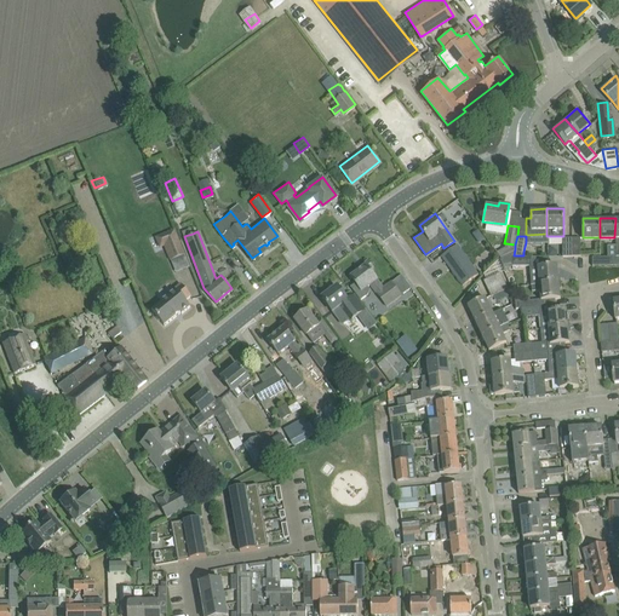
[(178,252),(171,254),(178,271),(189,264),(181,241),(176,242),(178,252)]
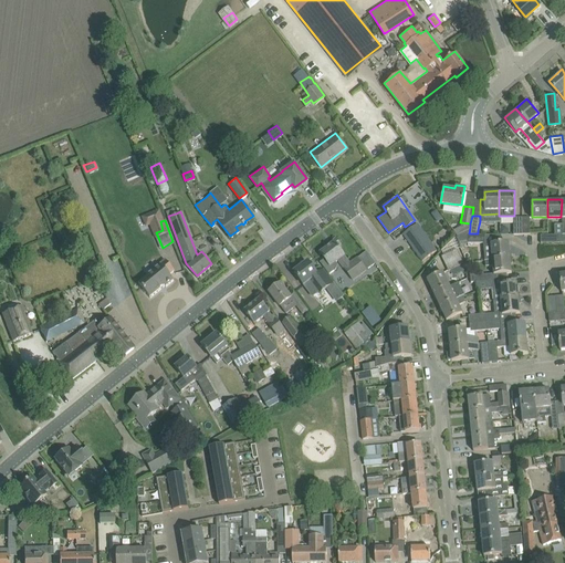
[(416,221),(410,226),(401,231),(421,259),(436,249),(416,221)]
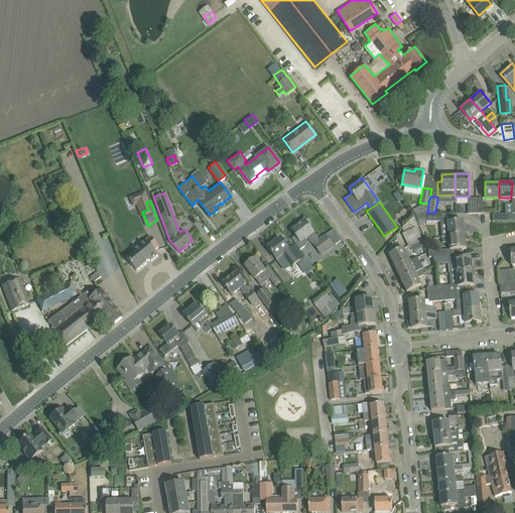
[(408,245),(422,238),(416,225),(420,223),(414,215),(401,226),(403,231),(402,232),(405,238),(408,245)]
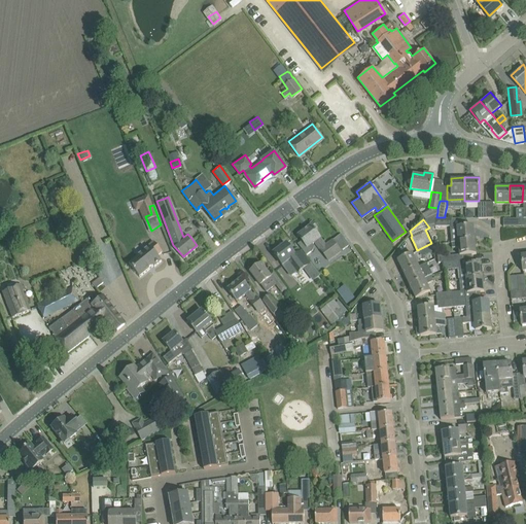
[(325,243),(314,228),(316,225),(312,220),(305,225),(306,226),(297,234),(302,239),(297,242),(306,253),(311,248),(312,248),(312,247),(313,246),(313,245),(313,244),(313,243),(312,242),(312,241),(314,240),(327,257),(340,249),(331,238),(325,243)]
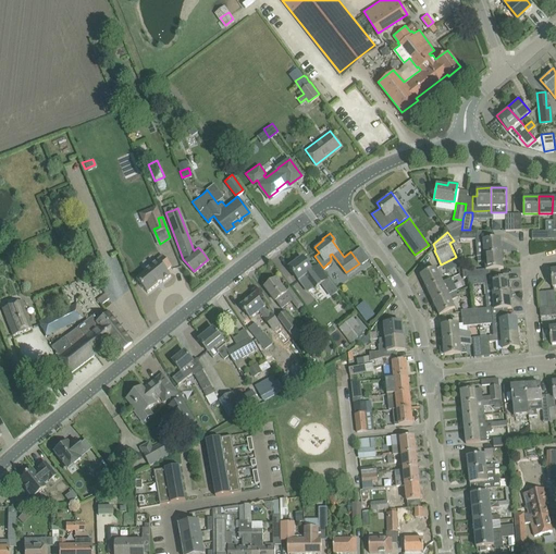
[(118,247),(128,245),(126,234),(115,237),(118,247)]
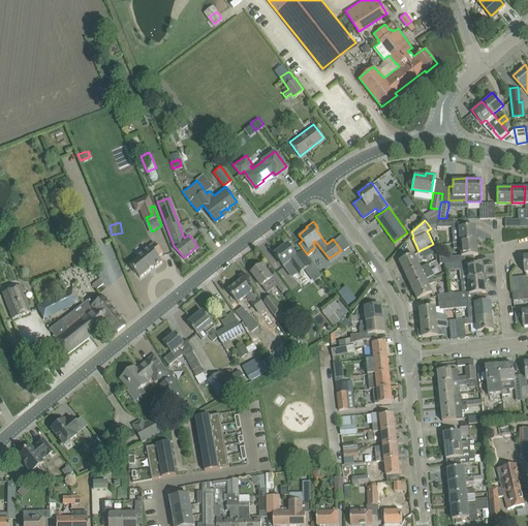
[(458,226),(452,227),(453,241),(475,239),(475,234),(474,225),(464,226),(458,226)]
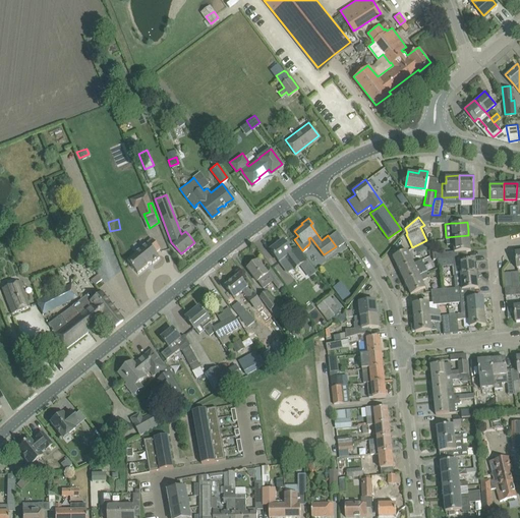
[(468,235),(446,237),(446,243),(453,242),(454,249),(454,250),(466,249),(470,249),(469,240),(468,235)]
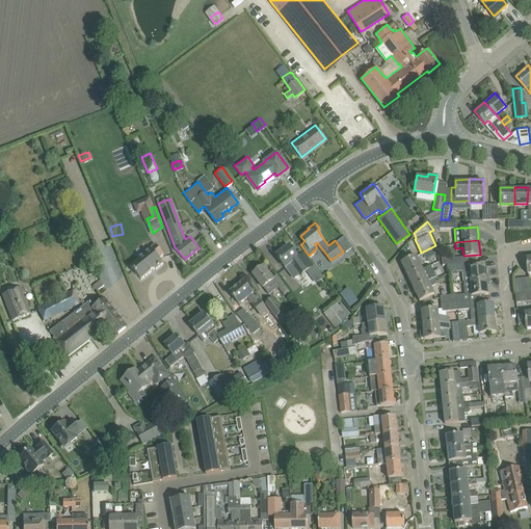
[(133,265),(143,278),(157,266),(158,266),(165,261),(161,256),(166,252),(158,242),(152,247),(153,247),(133,265)]
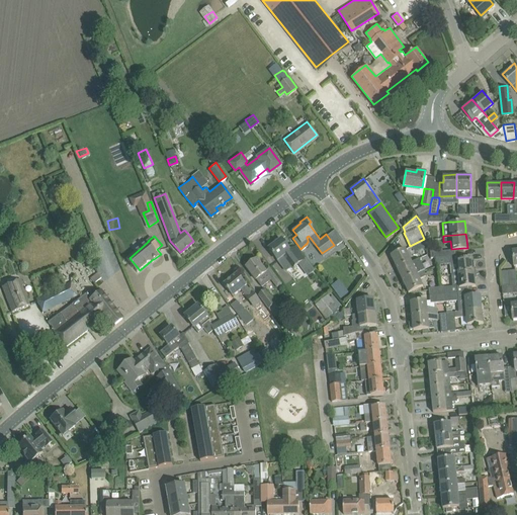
[(281,238),(268,247),(277,259),(277,258),(284,268),(290,264),(292,266),(305,257),(294,245),(289,249),(281,238)]
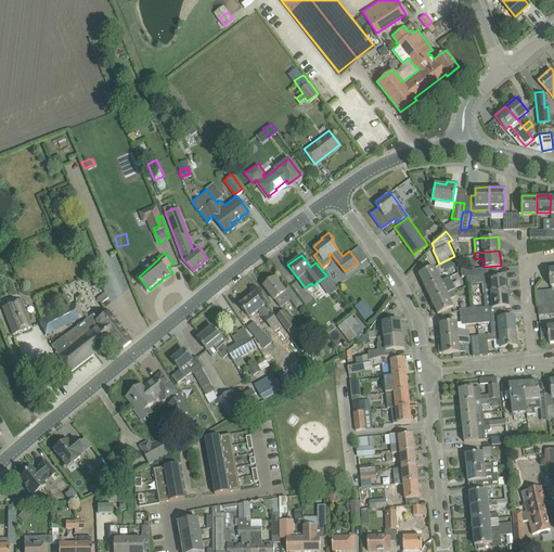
[(466,274),(481,272),(480,265),(466,266),(466,274)]
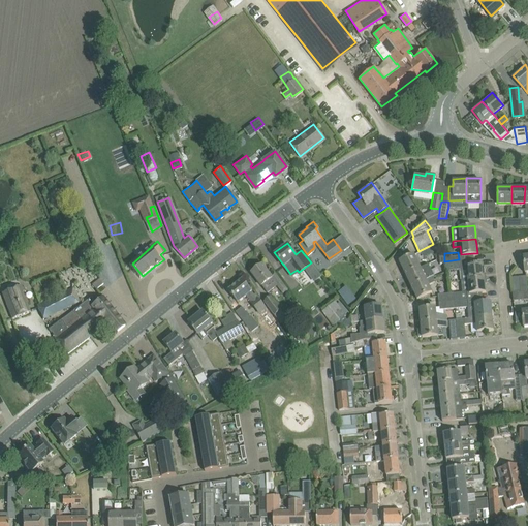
[(404,273),(420,266),(413,253),(399,259),(404,273)]
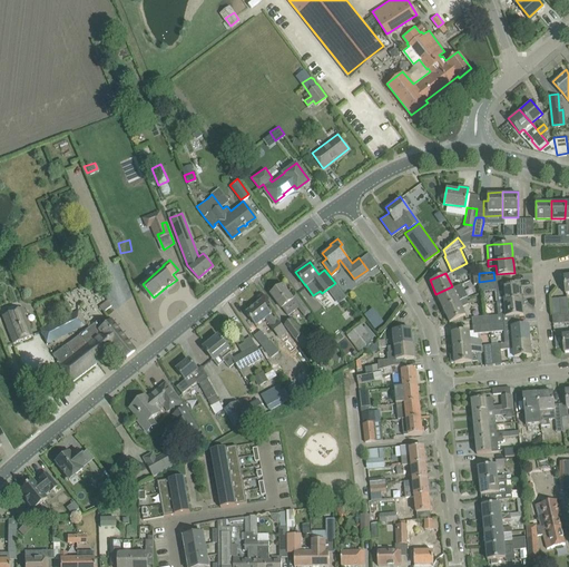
[(467,295),(461,282),(452,286),(435,294),(442,306),(467,295)]
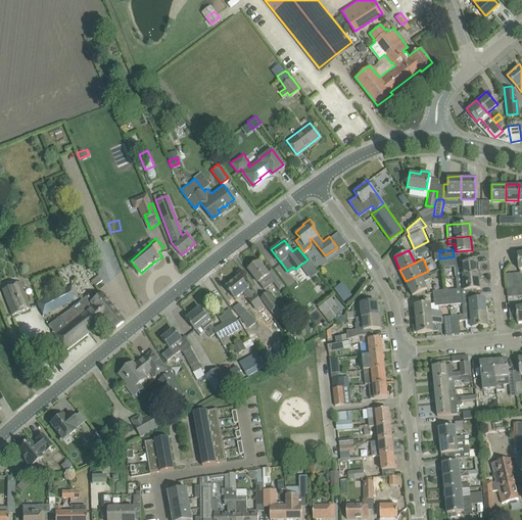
[(87,278),(95,275),(89,260),(80,264),(87,278)]
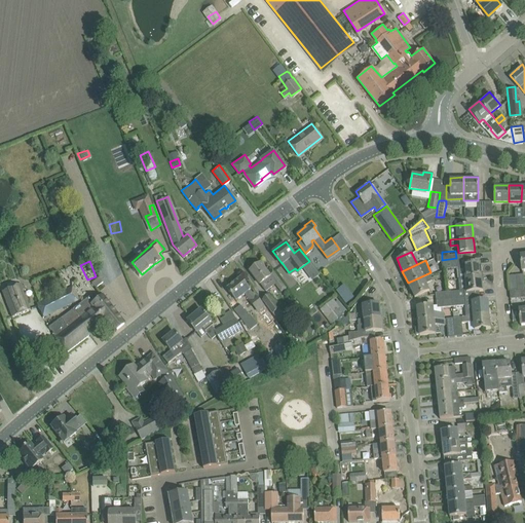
[(268,272),(266,269),(260,261),(249,269),(259,282),(265,289),(274,283),(280,290),(286,287),(272,269),(268,272)]
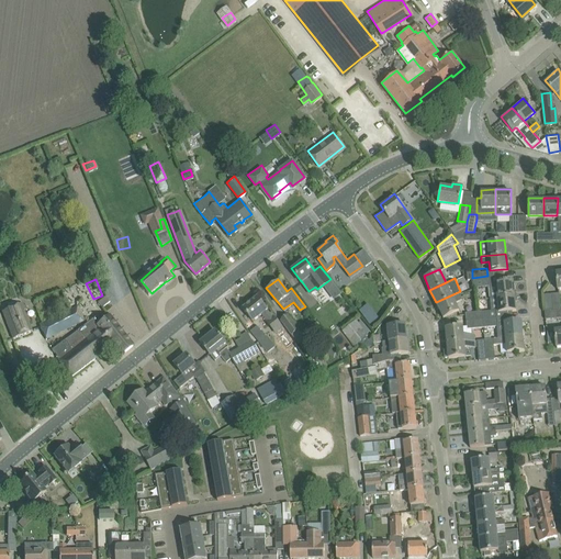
[(513,279),(487,281),(489,297),(514,294),(513,279)]
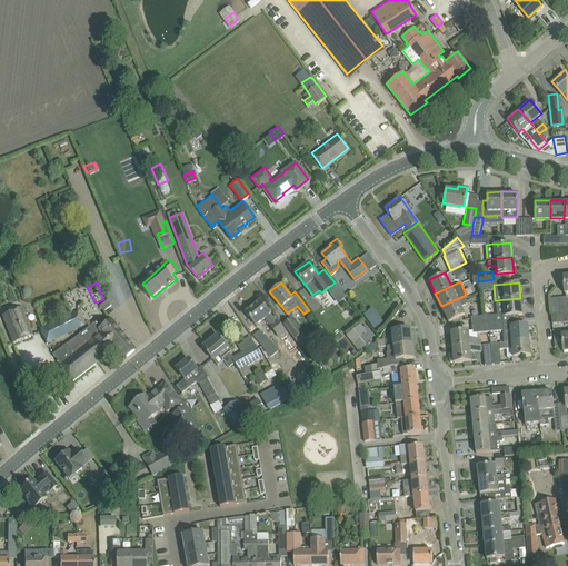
[(81,298),(88,291),(80,284),(73,290),(81,298)]
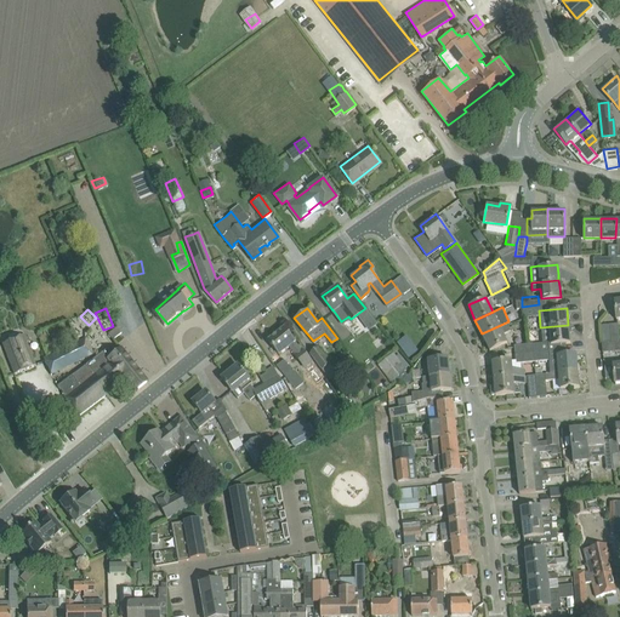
[(73,331),(81,330),(78,314),(69,316),(73,331)]
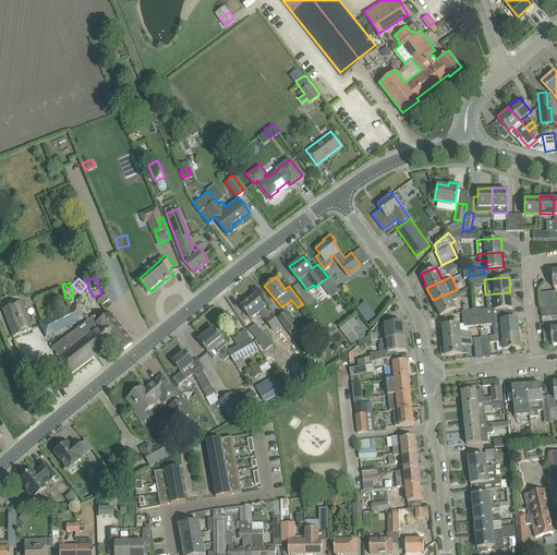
[(439,314),(449,310),(455,306),(451,299),(458,296),(455,290),(457,289),(433,300),(439,314)]
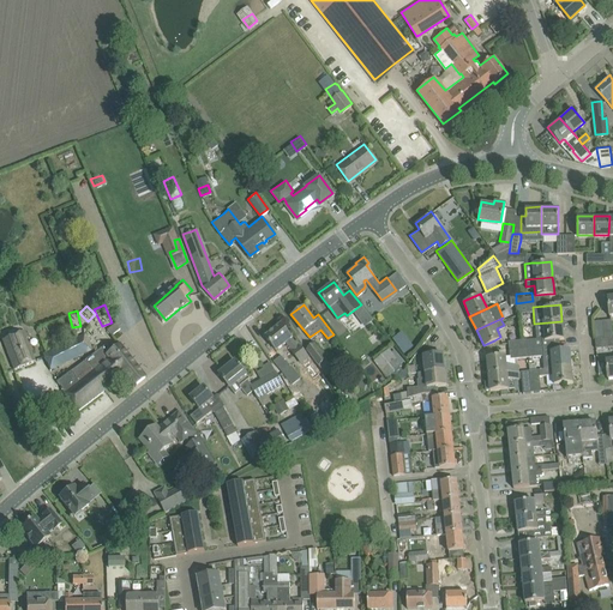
[(593,319),(595,338),(612,336),(610,318),(601,319),(593,319)]
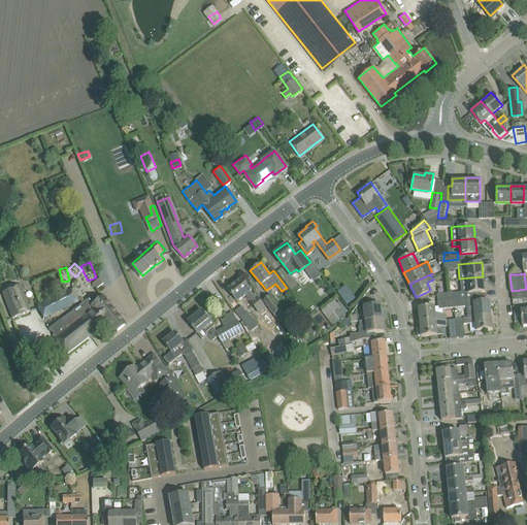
[(461,290),(452,290),(453,298),(465,297),(465,292),(480,291),(484,290),(483,282),(483,276),(459,279),(461,290)]
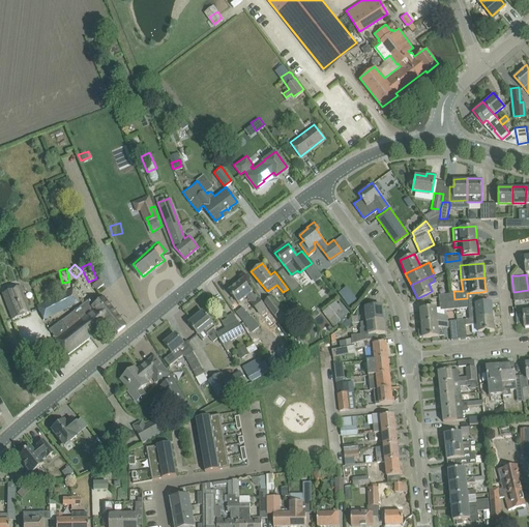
[(256,296),(247,286),(241,279),(228,289),(237,301),(246,294),(251,300),(250,300),(259,313),(266,306),(257,296),(256,296)]
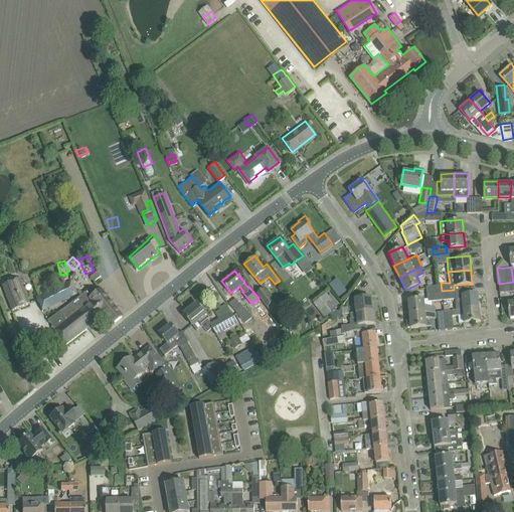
[(11,308),(28,302),(25,294),(26,293),(20,276),(1,283),(11,308)]
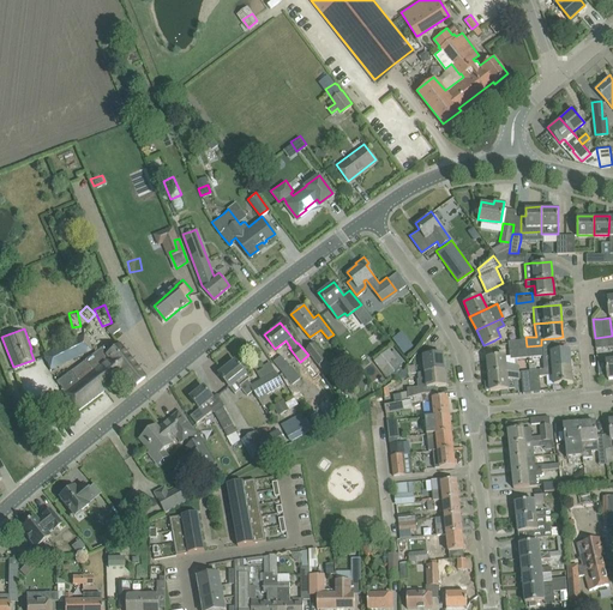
[(394,334),(391,336),(403,351),(413,344),(402,328),(394,334)]
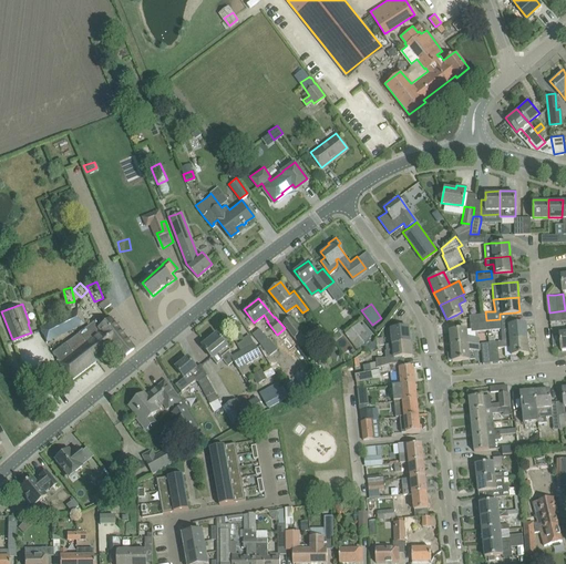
[(47,339),(84,320),(78,305),(39,325),(47,339)]
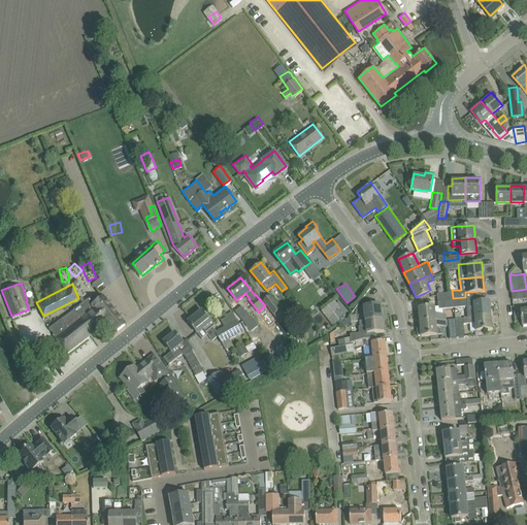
[(512,298),(519,297),(526,296),(526,289),(512,291),(512,298)]
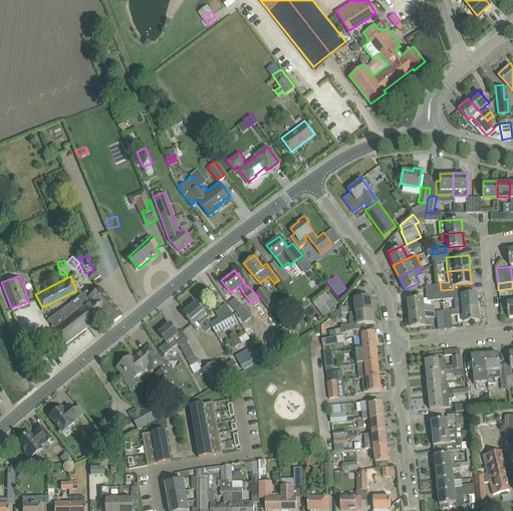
[(435,283),(425,284),(426,292),(441,290),(440,282),(438,283),(435,283)]
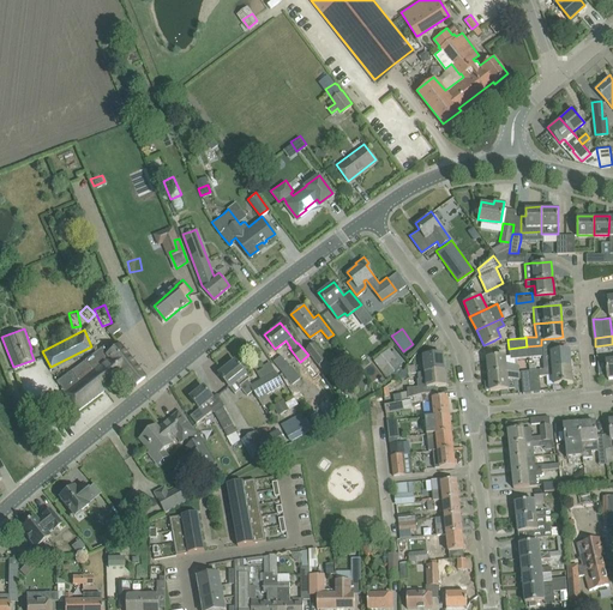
[(137,366),(118,342),(108,348),(104,343),(56,380),(60,385),(59,387),(76,409),(103,388),(106,391),(112,386),(109,384),(121,374),(131,386),(144,375),(137,366)]
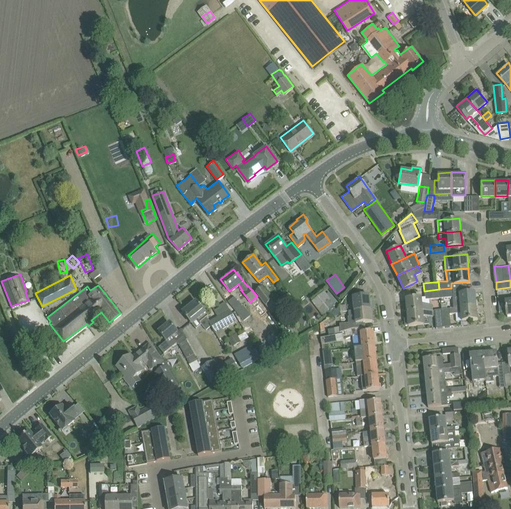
[(272,311),(277,307),(261,285),(255,289),(272,311)]
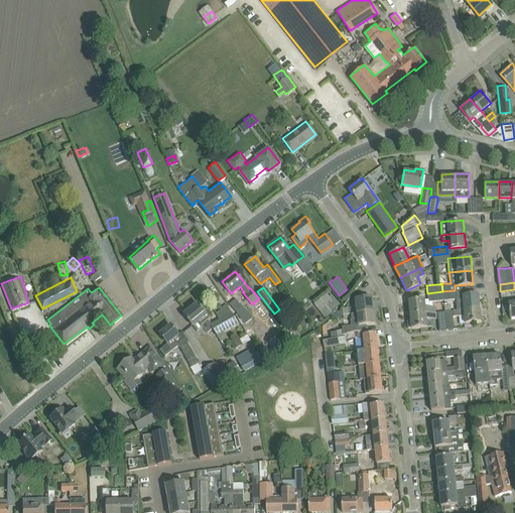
[(455,290),(442,291),(443,299),(456,297),(456,295),(455,290)]
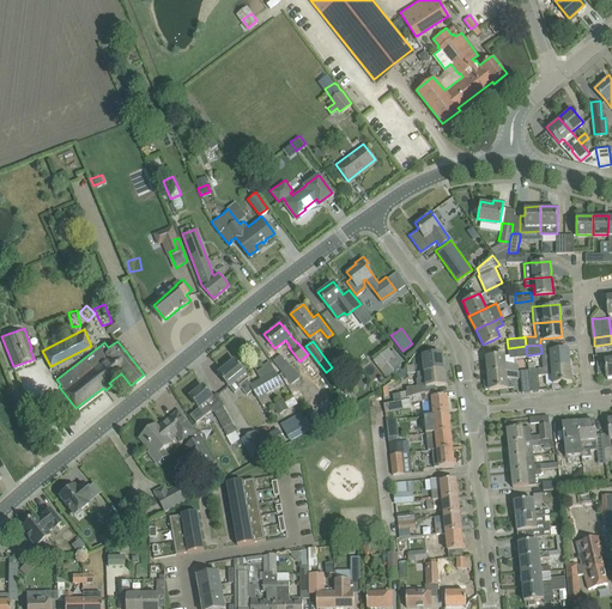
[(388,346),(374,358),(386,373),(400,361),(399,360),(403,358),(393,346),(391,348),(388,346)]
